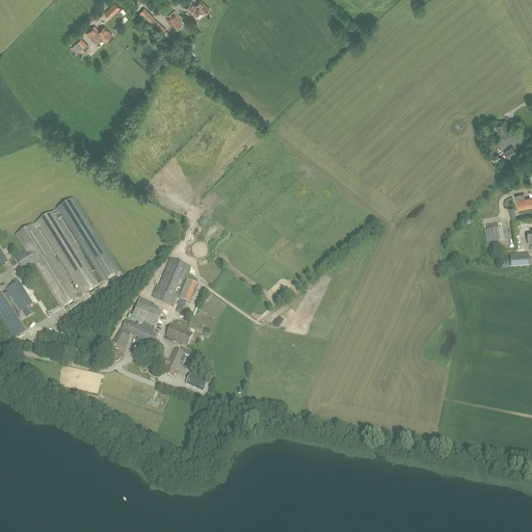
[(186,9),(195,18),(201,10),(205,15),(210,9),(201,1),(196,6),(191,2),(186,9)]
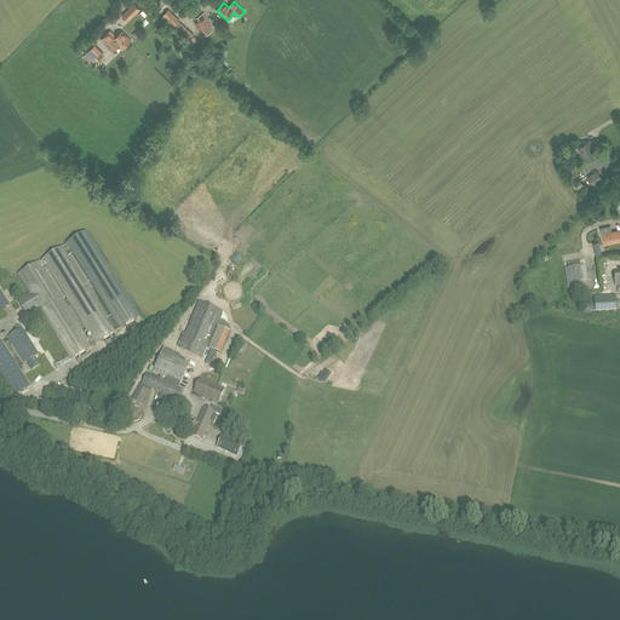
[(141,10),(133,4),(121,16),(127,22),(141,10)]
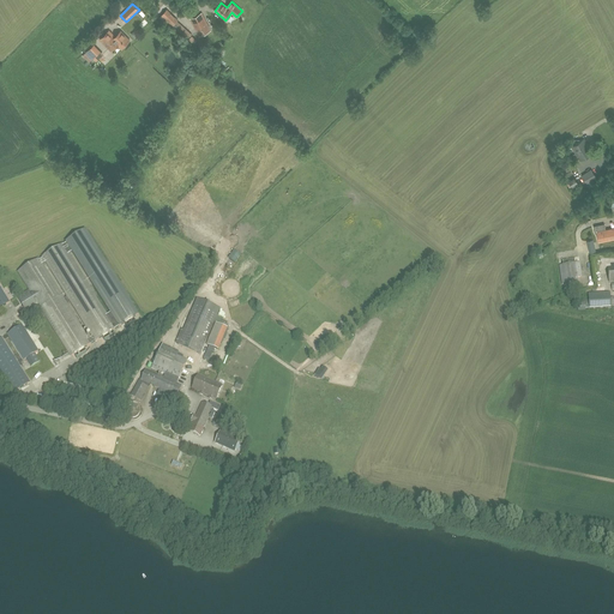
[(170,28),(173,26),(187,40),(192,35),(178,20),(167,10),(160,17),(170,28)]
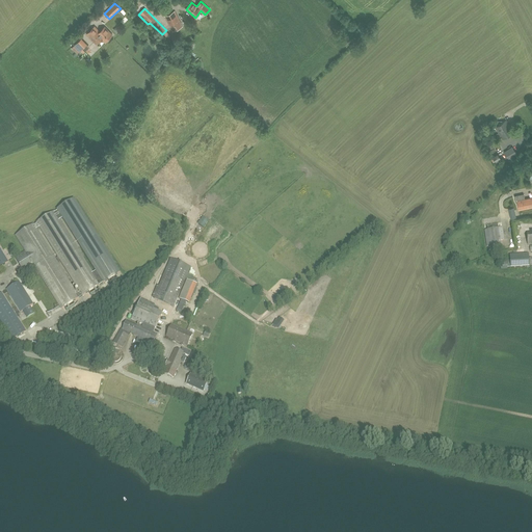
[(173,31),(182,26),(175,11),(165,17),(173,31)]
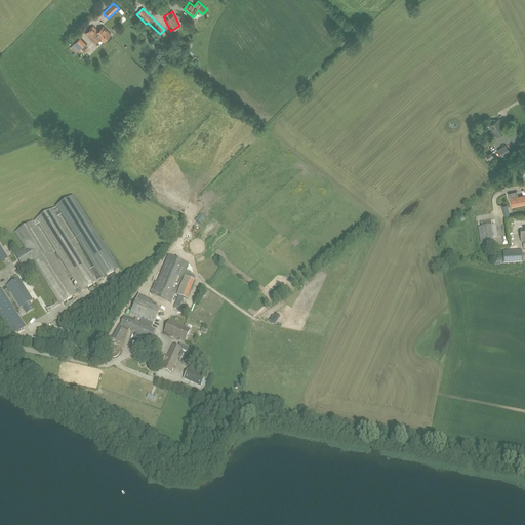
[(104,41),(111,35),(104,27),(98,32),(93,26),(85,34),(95,44),(101,38),(104,41)]
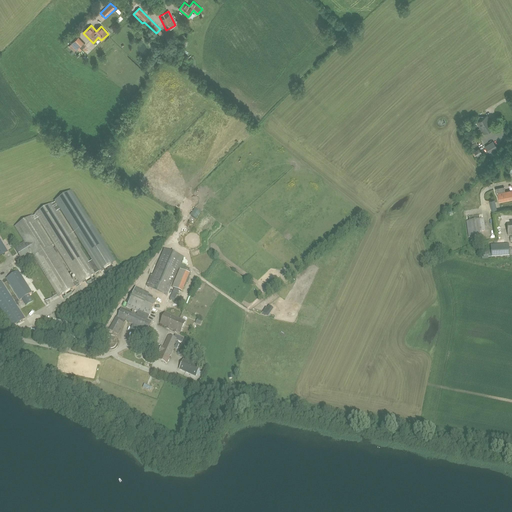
[(77,38),(72,43),(80,51),(85,46),(77,38)]
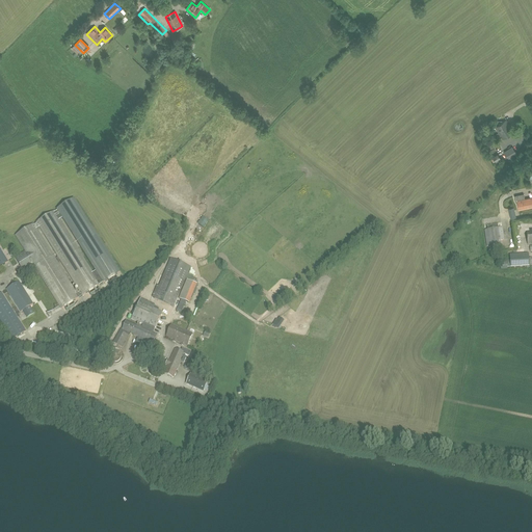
[(193,57),(187,53),(183,59),(192,65),(194,62),(191,60),(193,57)]
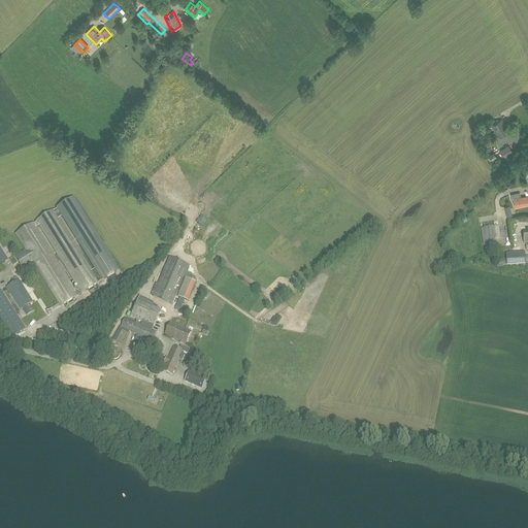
[(499,138),(509,131),(502,120),(491,127),(499,138)]
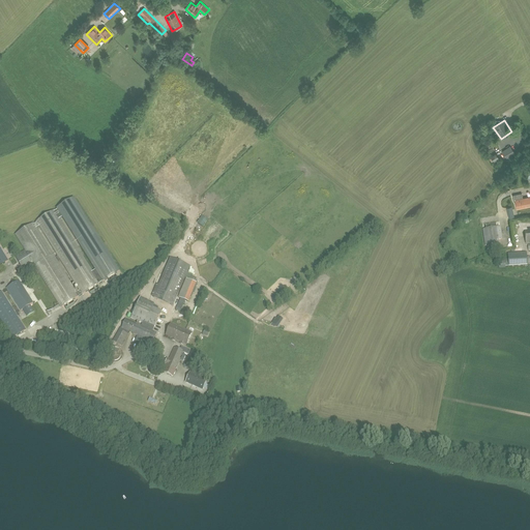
[(508,162),(517,156),(518,158),(527,148),(523,144),(517,150),(518,151),(514,154),(513,153),(514,153),(510,146),(502,151),(507,158),(506,158),(508,162)]
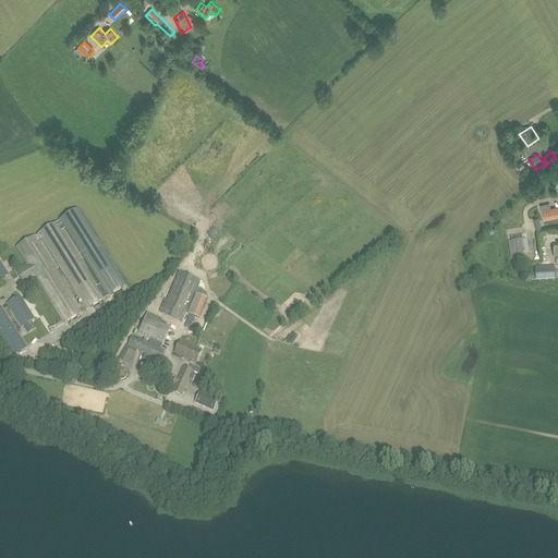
[(517,165),(520,169),(522,173),(528,170),(522,161),(517,165)]
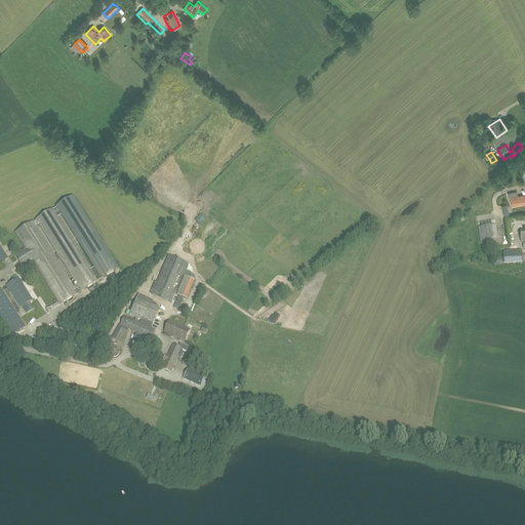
[(521,157),(511,166),(512,168),(515,166),(517,168),(523,163),(521,160),(523,159),(521,157)]
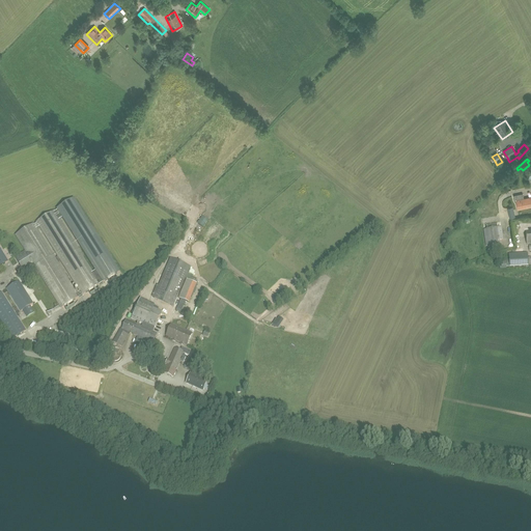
[(502,187),(512,178),(509,175),(505,178),(505,179),(499,184),(502,187)]
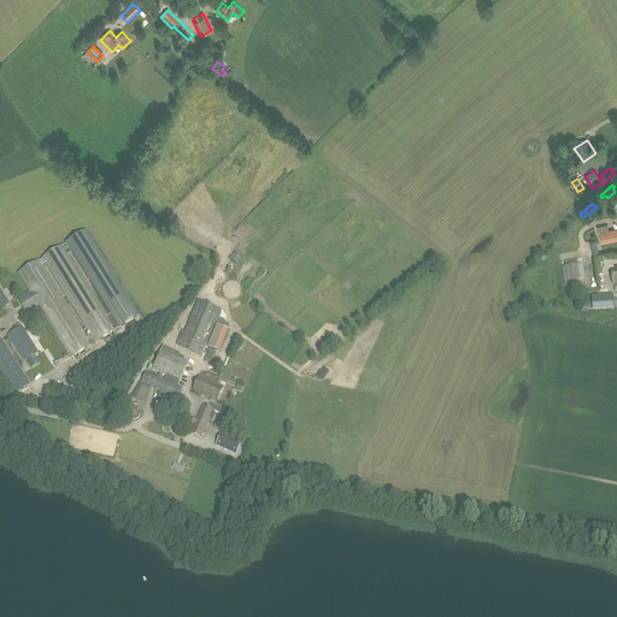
[(600,234),(601,244),(616,240),(616,229),(606,233),(605,225),(597,228),(598,234),(600,234)]
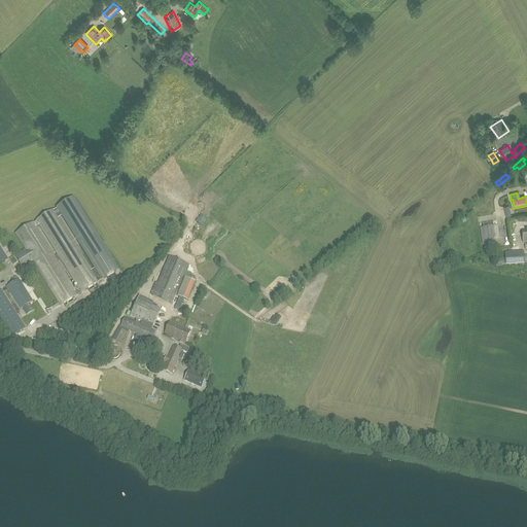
[(54,210),(36,220),(37,221),(33,223),(33,222),(15,234),(26,249),(14,255),(24,270),(34,262),(62,306),(118,270),(73,198),(57,208),(57,209),(54,211),(54,210)]
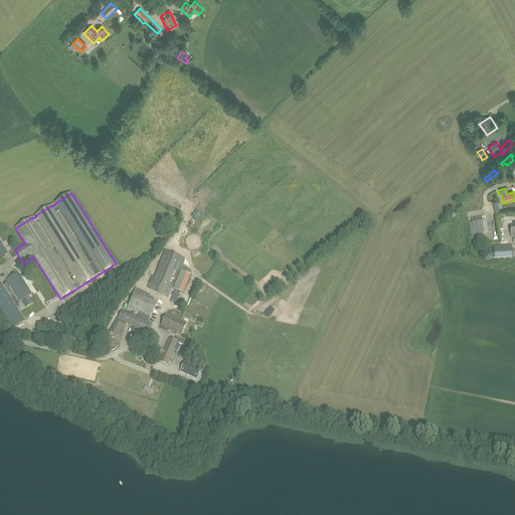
[(488,232),(487,225),(486,220),(482,221),(482,217),(472,218),(472,222),(469,223),(471,238),(477,238),(477,240),(482,239),(482,237),(485,237),(484,233),(488,232)]
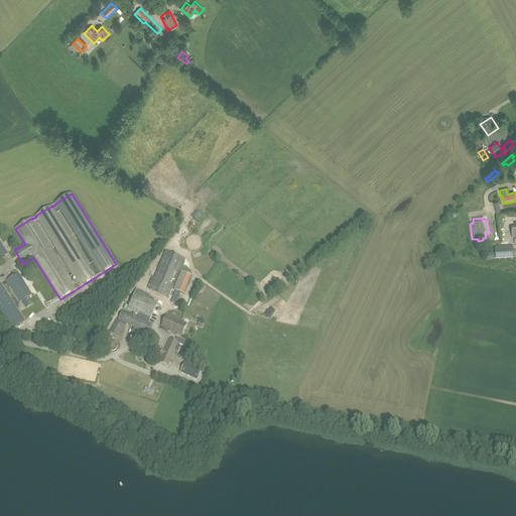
[(188,227),(182,234),(187,238),(192,231),(188,227)]
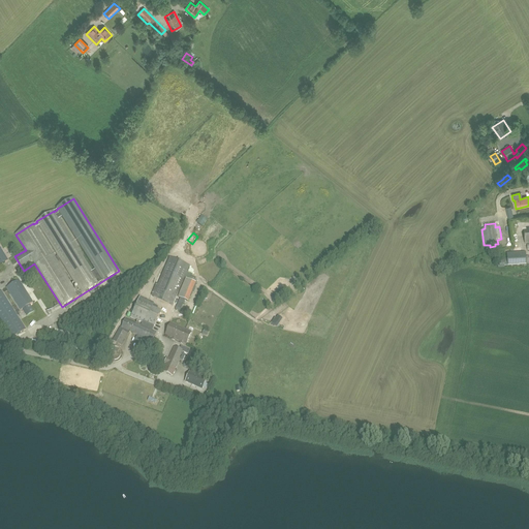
[(7,256),(6,256),(0,246),(0,266),(8,260),(8,259),(9,258),(7,256)]
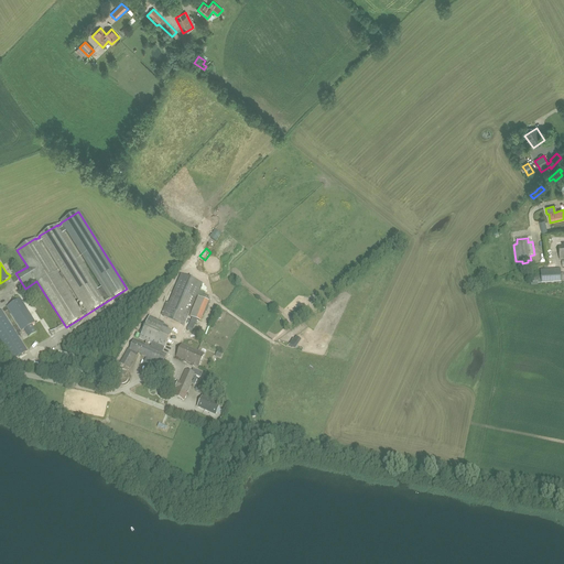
[(563,281),(563,277),(563,273),(561,274),(561,272),(541,273),(541,277),(531,278),(531,285),(538,284),(538,283),(563,281)]
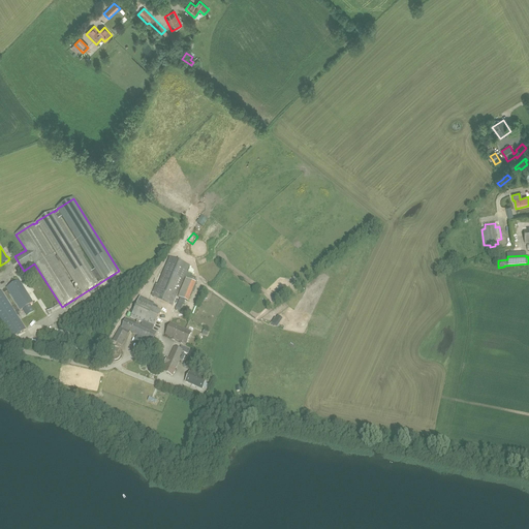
[(169,257),(163,271),(153,297),(173,306),(184,279),(189,266),(169,257)]
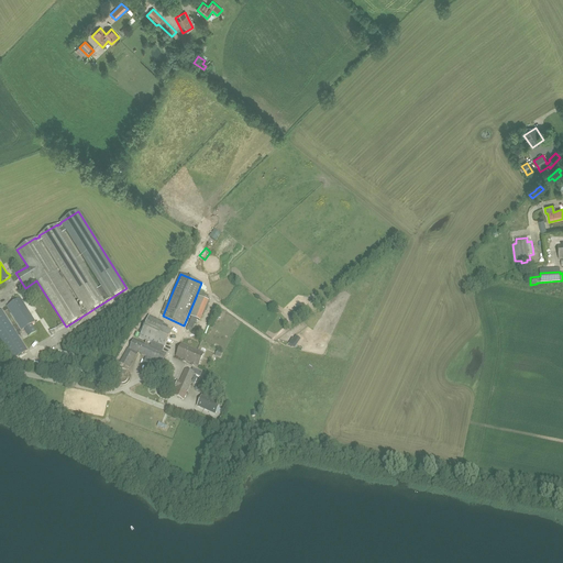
[(195,322),(197,319),(200,320),(209,300),(198,296),(189,316),(191,317),(190,320),(195,322)]
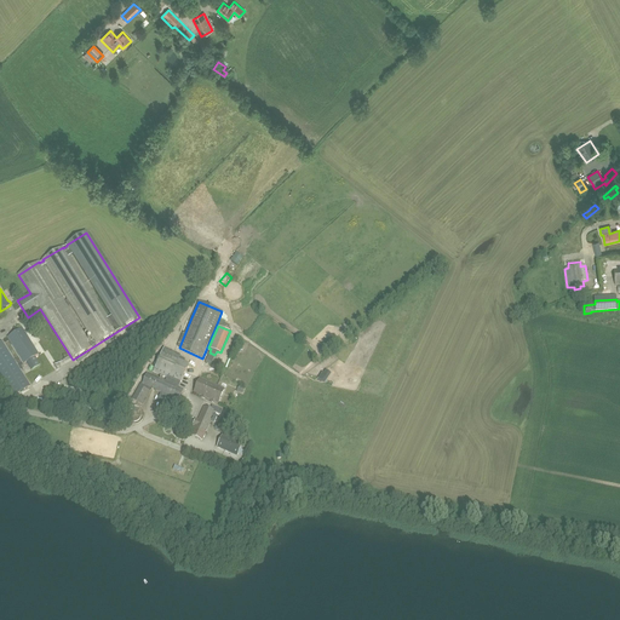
[(40,365),(35,357),(39,354),(22,328),(7,337),(24,363),(27,362),(32,371),(40,365)]
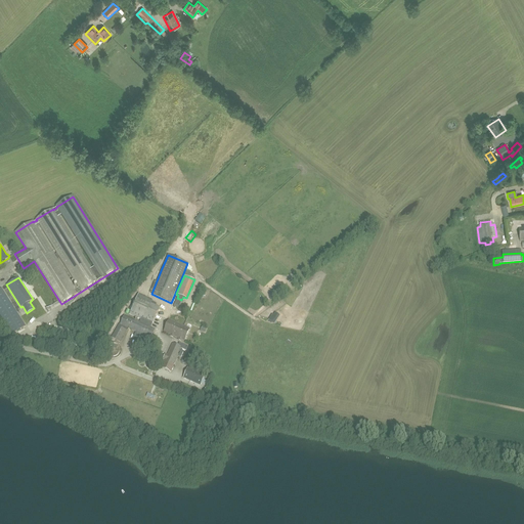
[(0,316),(11,335),(26,326),(1,288),(0,289),(0,316)]
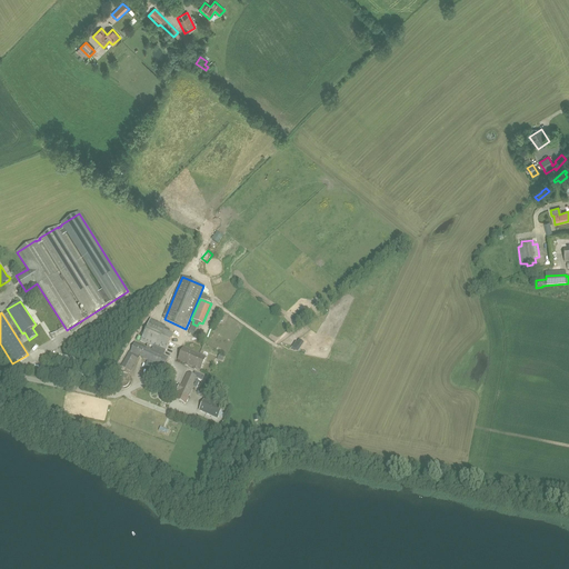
[(140,341),(157,349),(165,352),(173,335),(169,332),(170,330),(165,328),(166,326),(150,319),(140,341)]
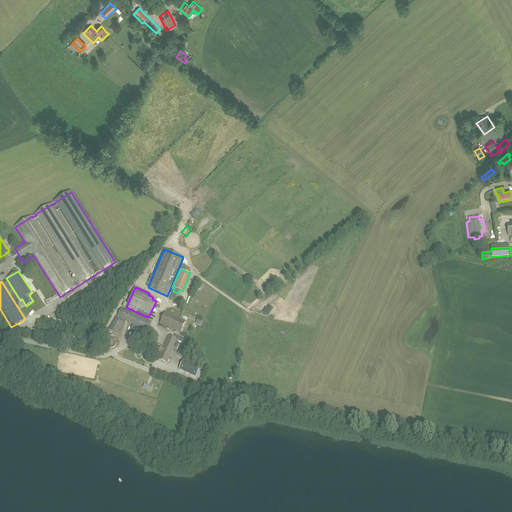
[(117,317),(116,316),(109,330),(118,335),(125,321),(148,331),(152,322),(121,309),(117,317)]
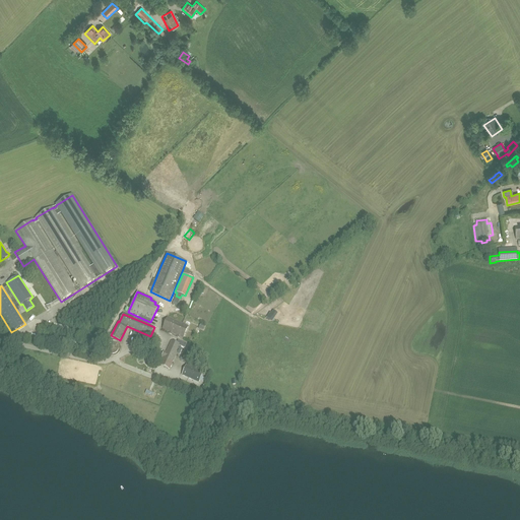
[(173,334),(179,322),(168,317),(163,329),(173,334)]
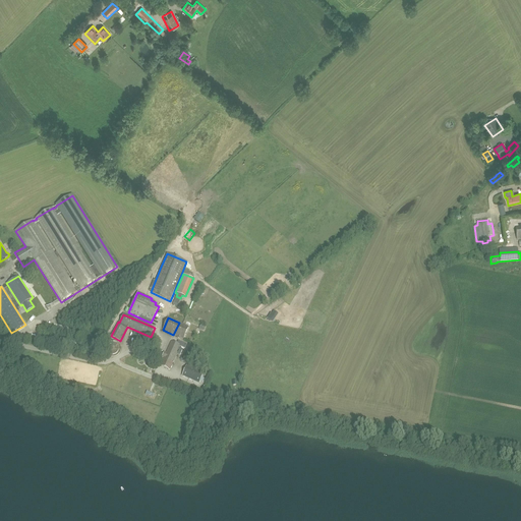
[(189,327),(179,323),(173,335),(183,339),(189,327)]
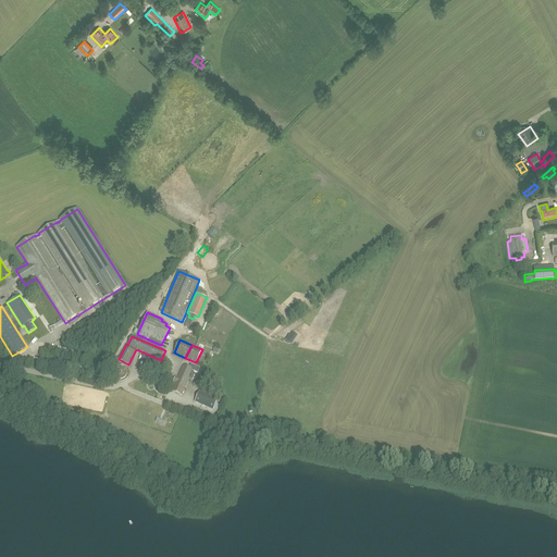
[(189,368),(183,366),(174,384),(175,385),(174,388),(173,388),(172,392),(182,396),(189,378),(188,376),(190,373),(192,373),(193,370),(198,372),(199,369),(190,364),(189,368)]
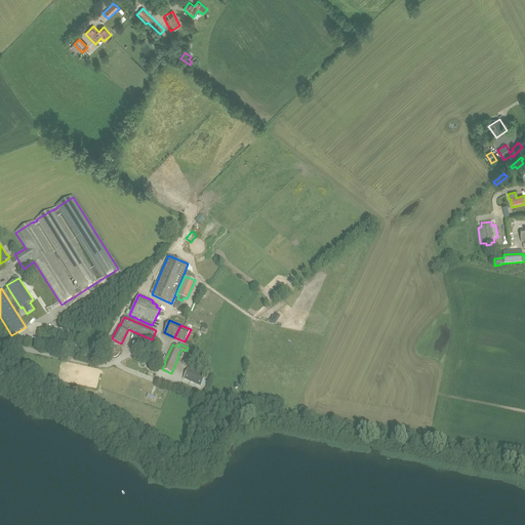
[(184,378),(201,386),(205,376),(188,369),(184,378)]
